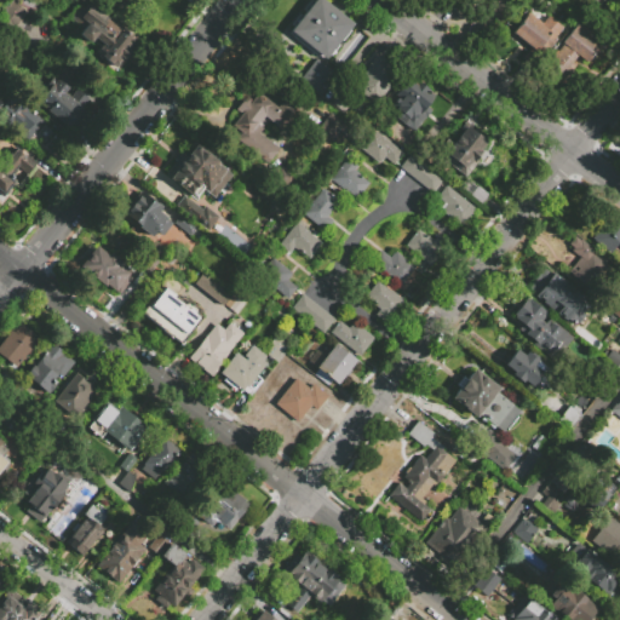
[(0,27),(0,12),(10,0),(28,0),(21,9),(28,15),(10,35),(0,27)]
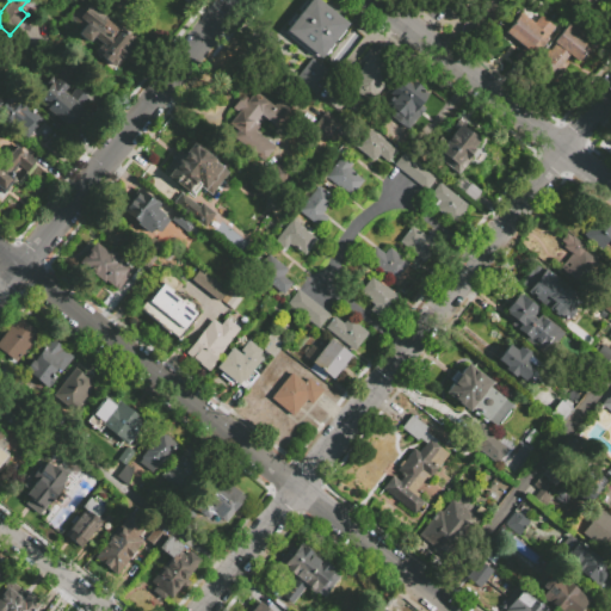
[(105,20),(113,26),(115,24),(135,39),(113,67),(93,51),(100,43),(91,36),(86,43),(75,34),(84,23),(80,20),(78,24),(71,18),(79,6),(81,7),(88,0),(109,16),(105,20)]
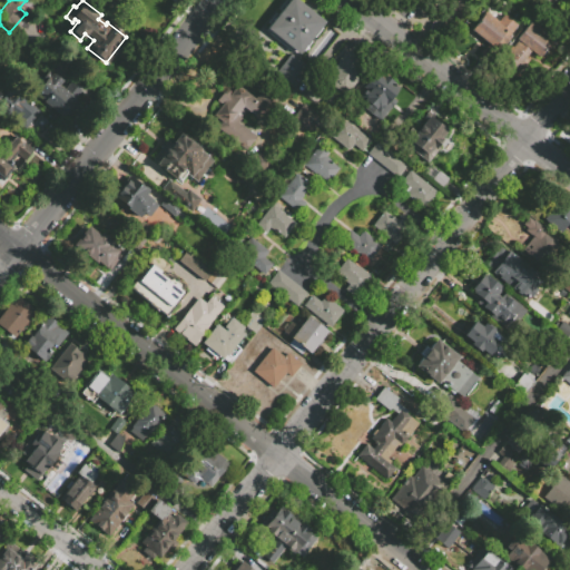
[(302,50),(298,55),(293,50),(292,52),(269,35),(271,32),(266,29),(269,23),(267,22),(275,12),(277,15),(281,10),(278,9),(285,0),(286,0),(287,1),(287,0),(296,0),(304,6),(305,3),(312,9),(311,11),(324,21),(321,27),(322,28),(314,38),(313,36),(310,40),(311,42),(304,51),(302,50)]
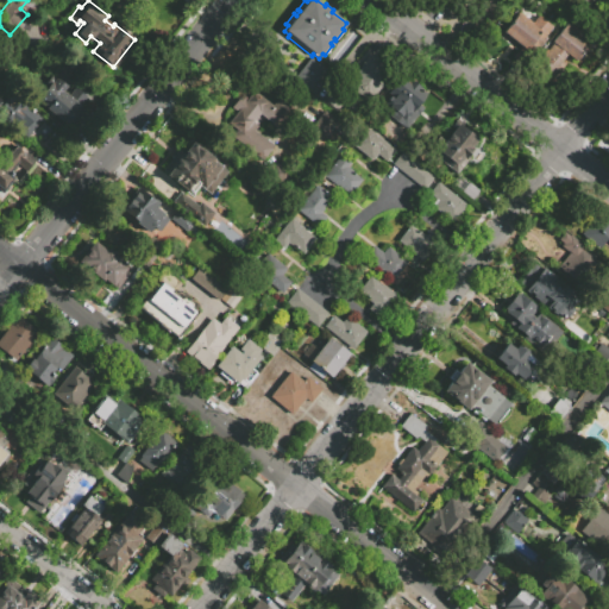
[(502,32),(516,14),(546,38),(535,51),(540,55),(545,50),(546,51),(553,43),(552,42),(566,23),(579,33),(576,37),(591,50),(581,64),(566,54),(557,66),(558,67),(542,86),(510,60),(521,46),(502,32)]
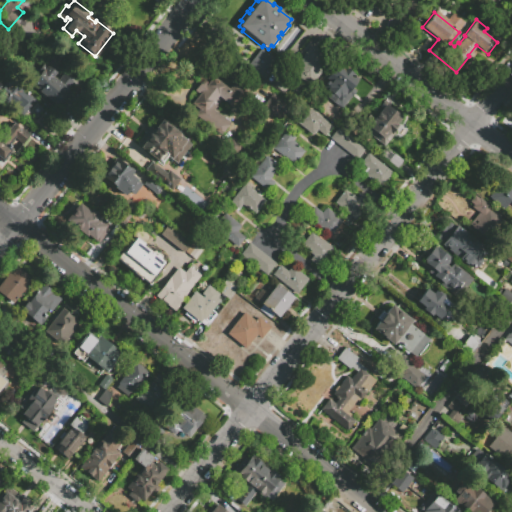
[(313,44),(332,59),(311,87),(292,72),(305,54),(304,54),(310,46),(311,46),(313,44)]
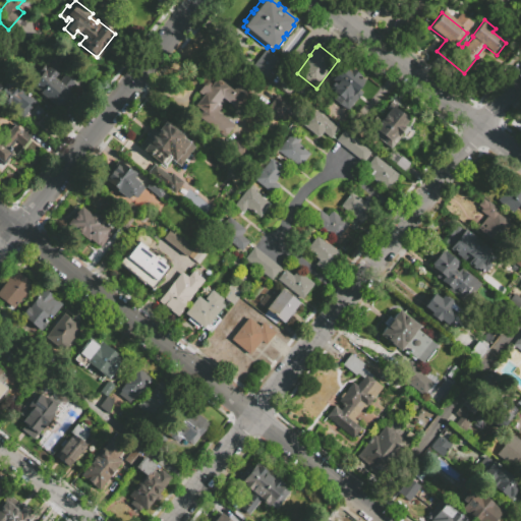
[(250,66),(266,49),(279,60),(264,77),(250,66)]
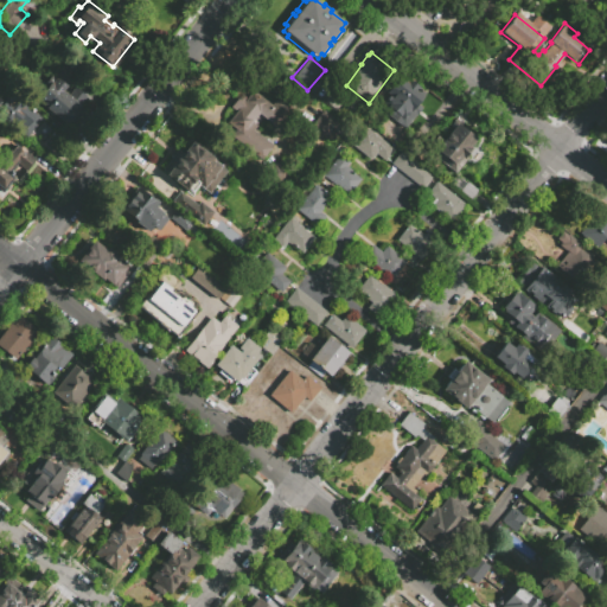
[(387,115),(390,110),(382,103),(389,95),(387,93),(398,76),(406,81),(407,80),(417,88),(416,90),(422,96),(416,103),(421,107),(404,129),(387,115)]
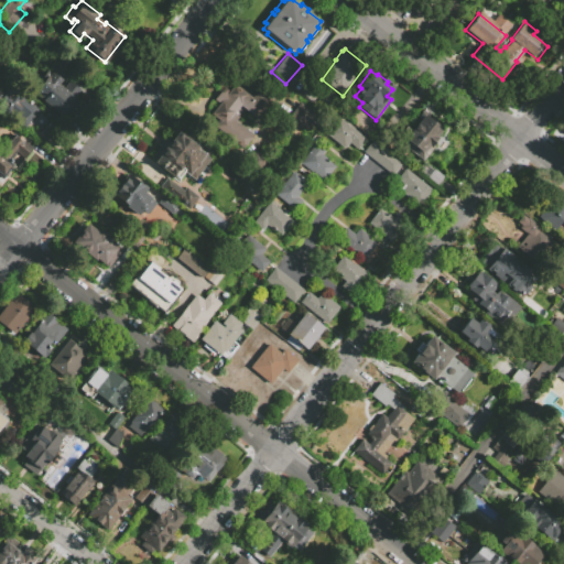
[(67,80),(79,89),(73,98),(79,102),(67,119),(62,115),(60,117),(43,104),(44,101),(33,93),(46,76),(47,77),(51,72),(62,79),(57,85),(62,88),(67,80)]
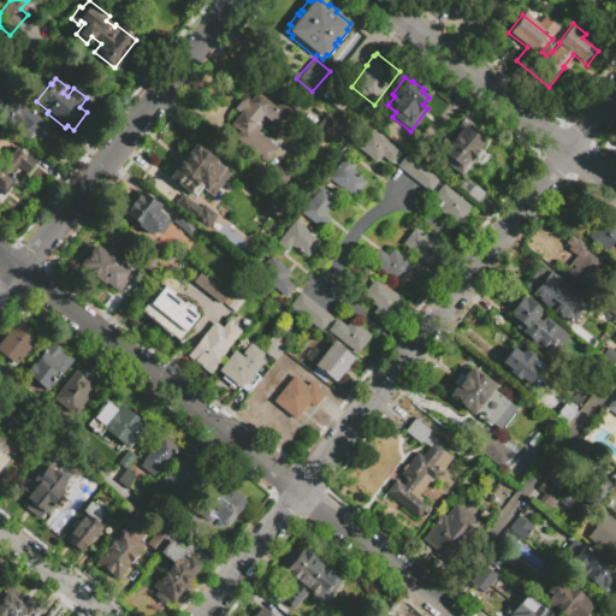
[(17,104),(18,101),(37,117),(27,130),(18,124),(11,132),(0,124),(0,93),(1,92),(17,104)]
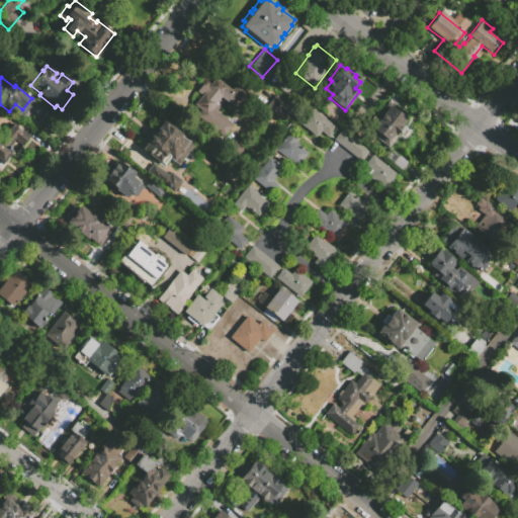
[(221,97),(214,104),(220,107),(216,111),(233,124),(223,137),(196,116),(200,110),(193,105),(200,95),(196,92),(205,80),(210,84),(216,78),(231,90),(236,83),(249,93),(237,110),(221,97)]
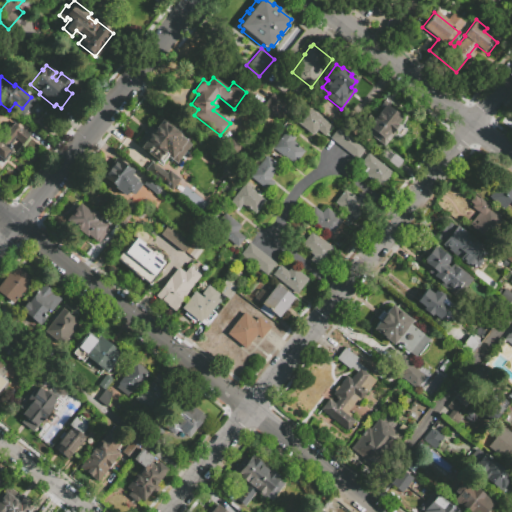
[(272,93),(285,103),(275,116),(262,106),(272,93)]
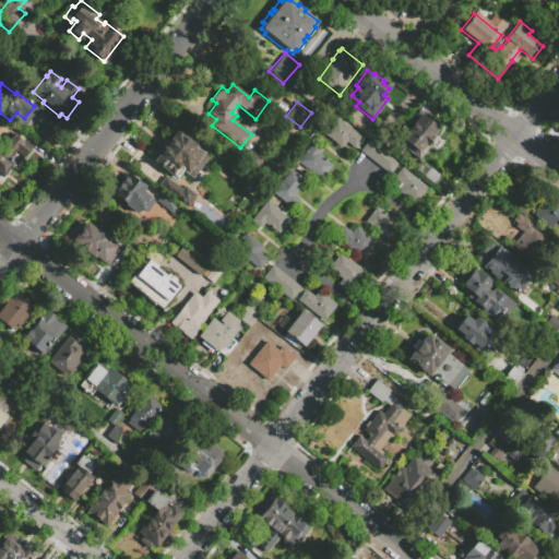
[(438,128),(432,135),(433,137),(426,146),(425,145),(419,152),(401,138),(419,114),(438,128)]
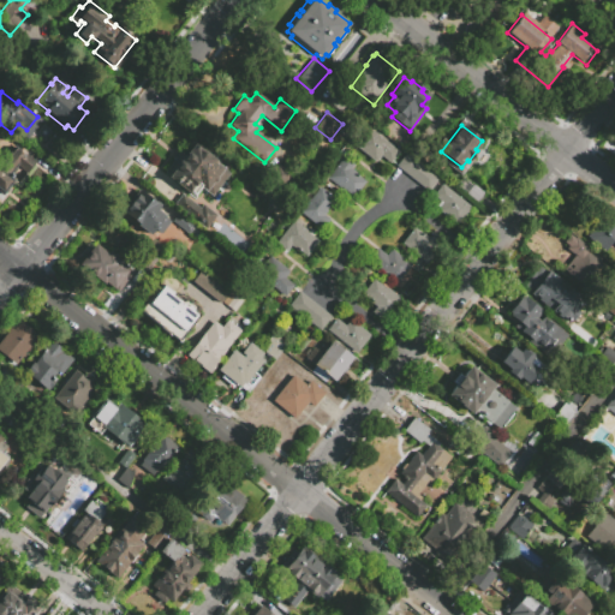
[(376,162),(357,147),(370,130),(399,151),(389,163),(381,156),(376,162)]
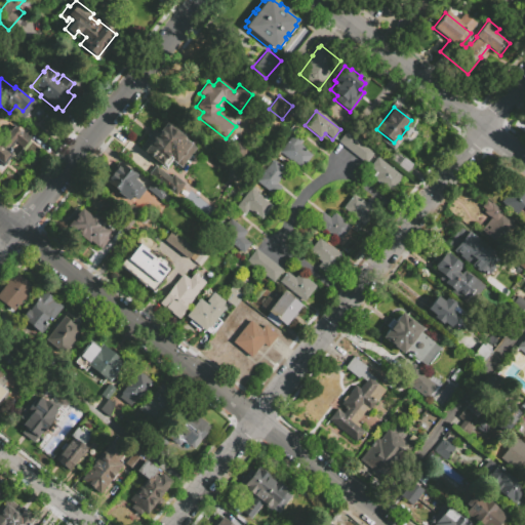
[(158,132),(164,124),(166,126),(168,124),(186,137),(185,138),(191,143),(190,144),(196,148),(180,168),(170,160),(164,167),(144,152),(144,151),(139,148),(154,129),(158,132)]
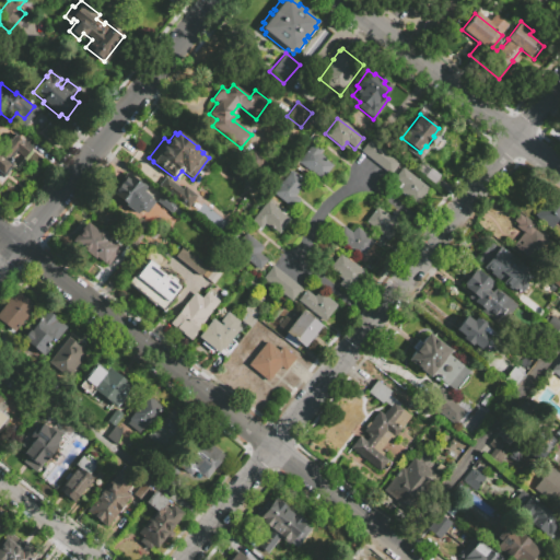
[(14,153),(8,162),(10,163),(1,175),(0,174),(0,152),(8,142),(4,140),(7,137),(8,136),(11,139),(13,136),(21,141),(23,139),(30,144),(28,150),(25,154),(24,154),(22,156),(19,156),(14,153)]
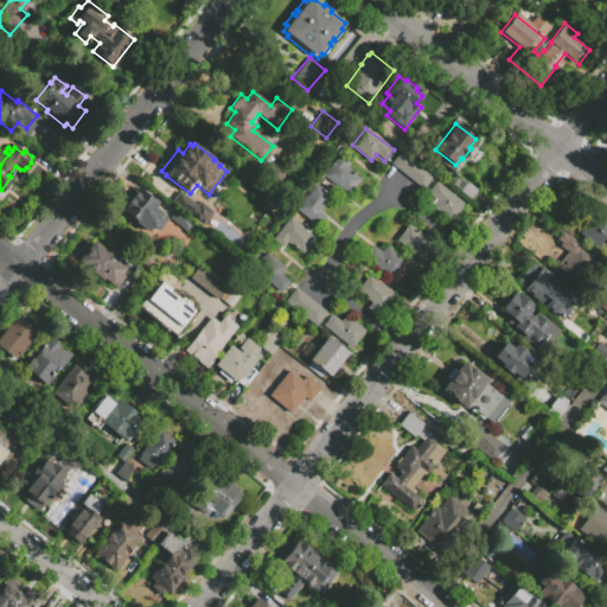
[(390,164),(403,148),(434,172),(422,189),(409,178),(390,164)]
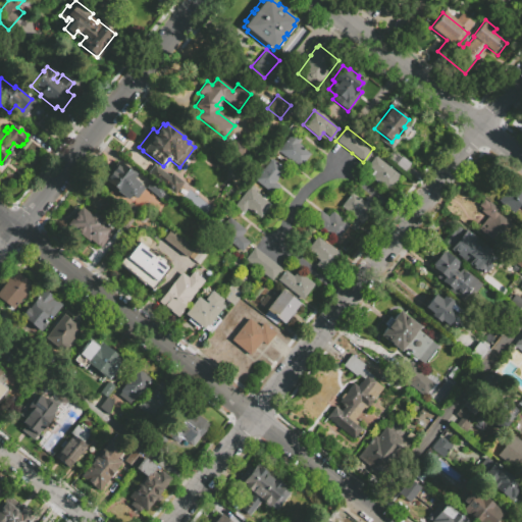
[(294,131),(302,138),(298,143),(310,153),(299,167),(277,150),(294,131)]
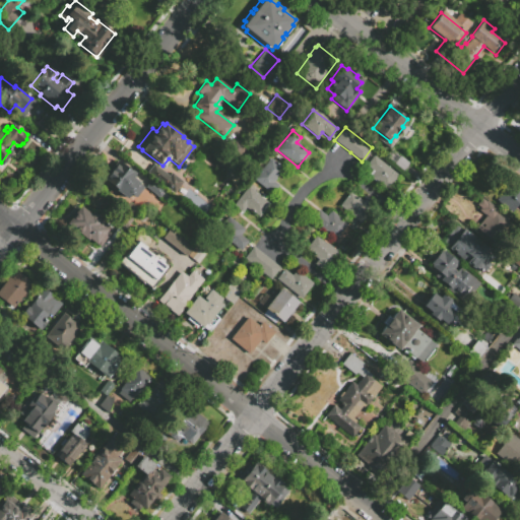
[(374,172),(366,166),(373,155),(399,176),(387,191),(370,178),(374,172)]
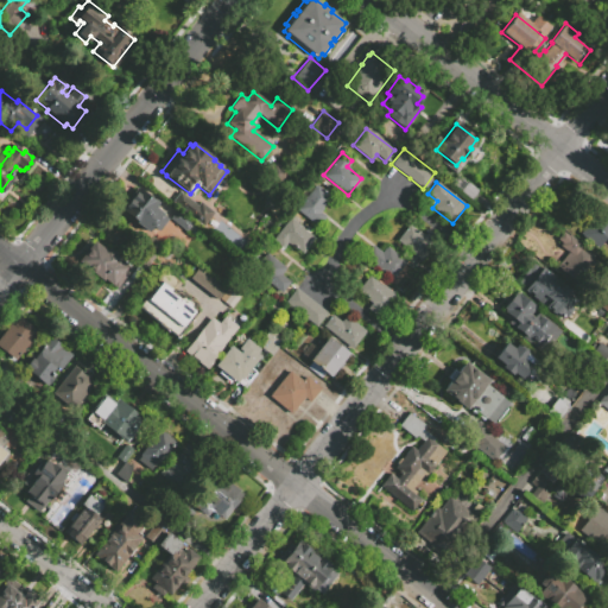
[(296,209),(305,197),(306,197),(316,184),(331,196),(320,211),(324,215),(317,226),(296,209)]
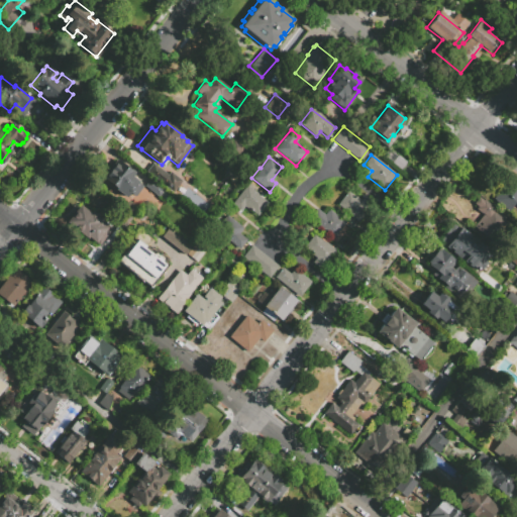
[(134,172),(131,176),(138,181),(137,182),(142,186),(135,197),(129,193),(126,198),(115,190),(116,189),(106,182),(107,181),(104,179),(117,161),(130,170),(131,169),(134,172)]
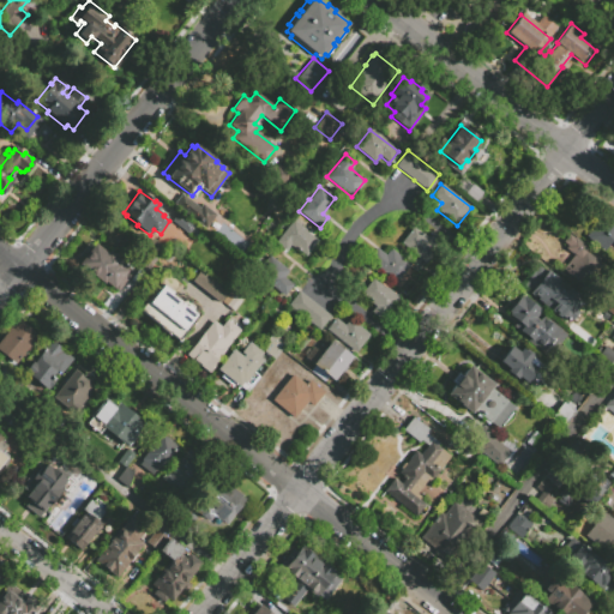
[(174,204),(182,193),(199,208),(203,204),(217,215),(205,229),(174,204)]
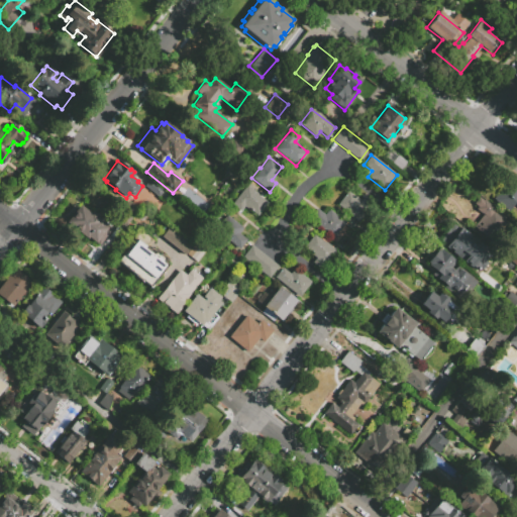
[(144,186),(150,180),(164,191),(159,197),(144,186)]
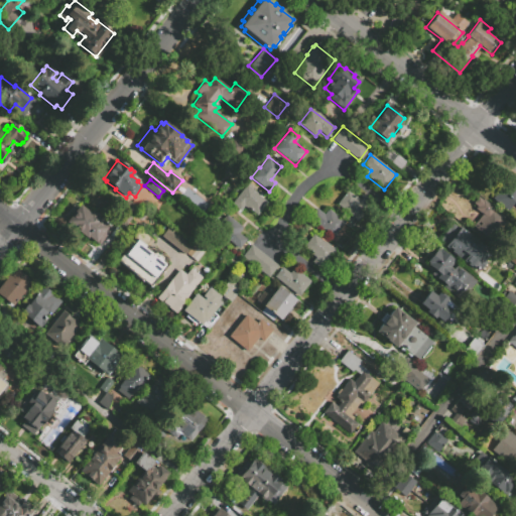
[(507,184),(509,182),(515,187),(515,217),(492,199),(503,182),(507,184)]
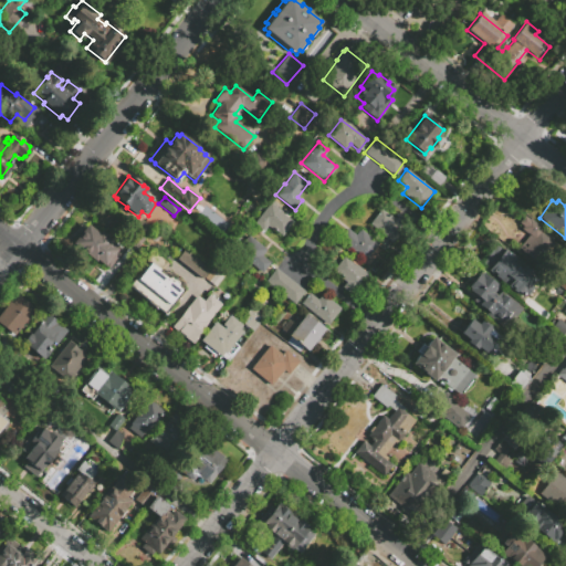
[(270,202),(282,211),(282,212),(293,221),(282,236),(266,224),(263,230),(254,223),(270,202)]
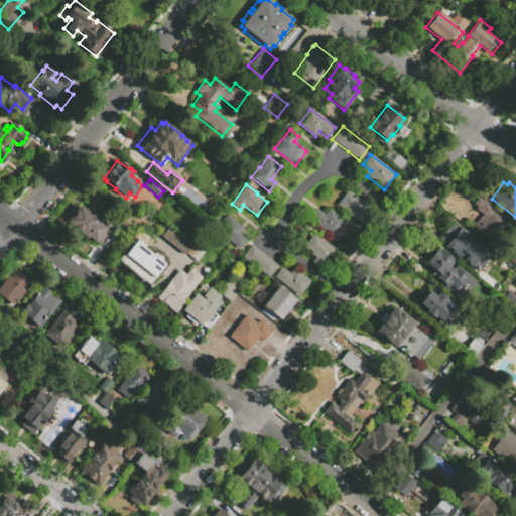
[(358,221),(348,214),(349,213),(337,204),(347,190),(355,197),(355,196),(360,200),(364,196),(372,202),(358,221)]
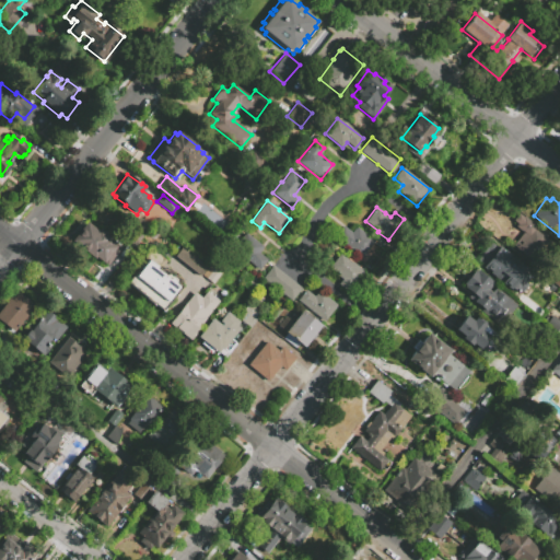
[(538,228),(535,231),(555,245),(539,266),(513,246),(523,233),(515,226),(517,224),(513,220),(518,212),(538,228)]
